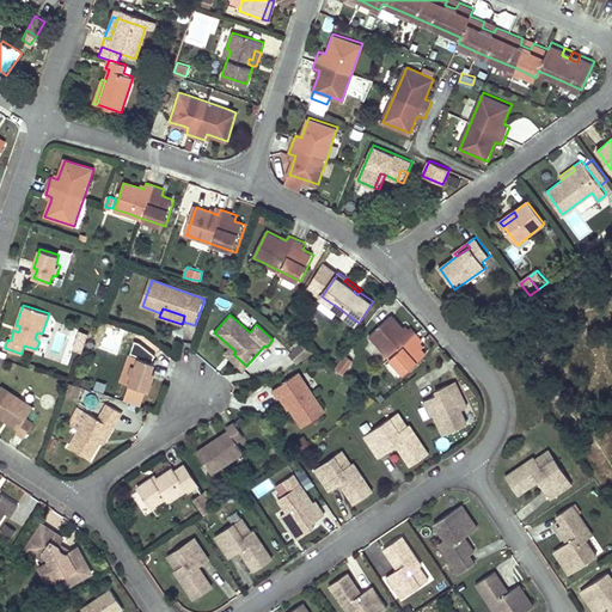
[(373,334),(379,341),(392,357),(408,374),(430,355),(424,349),(421,346),(424,343),(426,342),(414,329),(414,330),(410,332),(407,329),(395,314),(373,334)]
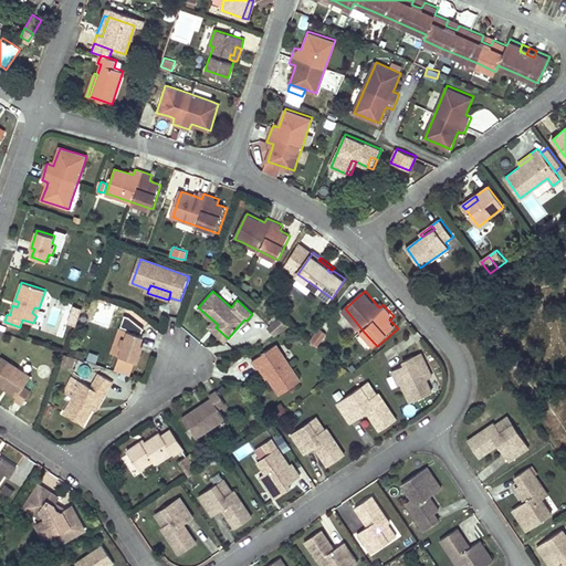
[(280,315),(268,326),(274,333),(280,329),(289,322),(280,315)]
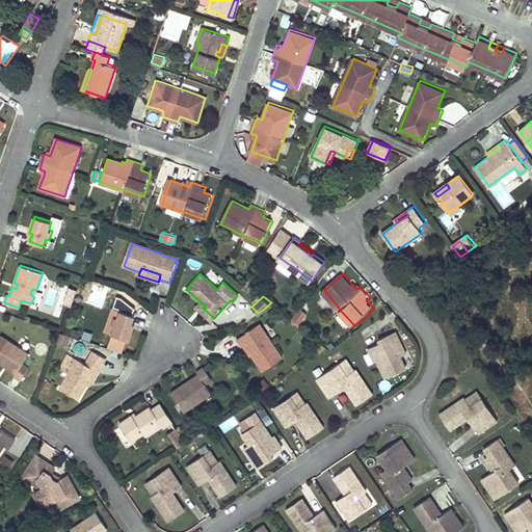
[(202,302),(197,308),(212,320),(214,318),(203,308),(205,306),(202,302)]
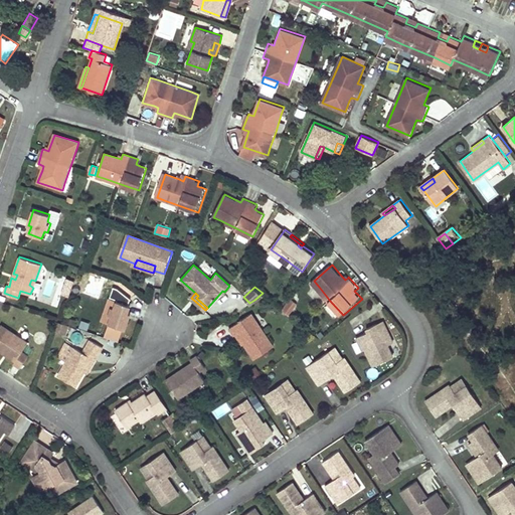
[(291,314),(300,302),(293,297),(284,309),(291,314)]
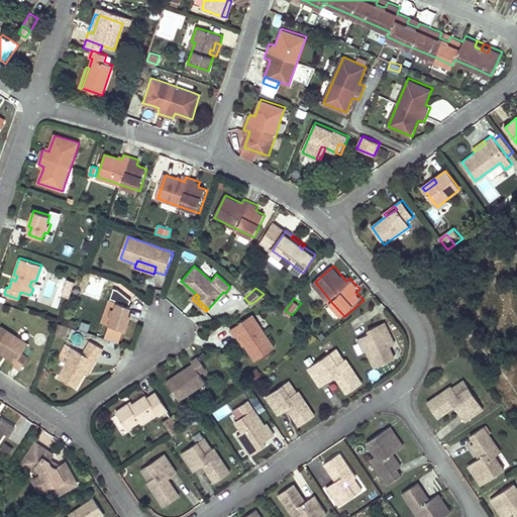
[(111,317),(108,323),(125,329),(130,314),(127,312),(129,305),(116,301),(114,308),(111,307),(108,316),(111,317)]
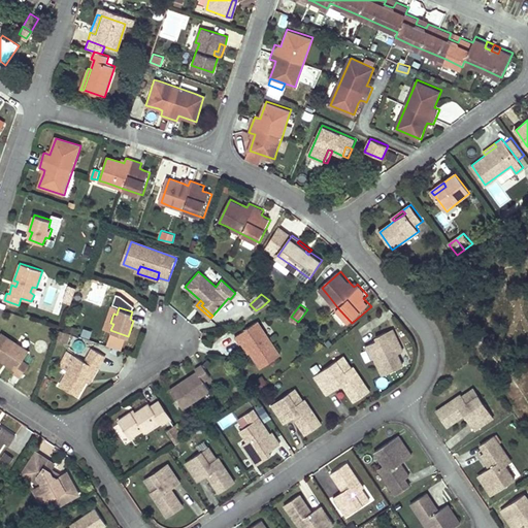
[(258,320),(234,335),(239,342),(242,339),(260,366),(279,353),(258,320)]
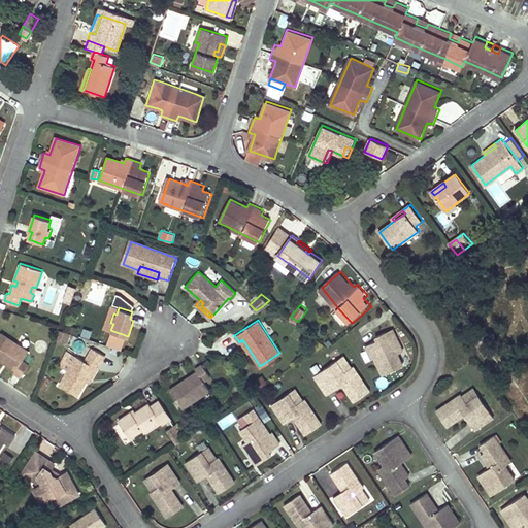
[(62,330),(58,328),(55,336),(68,341),(71,333),(62,330)]
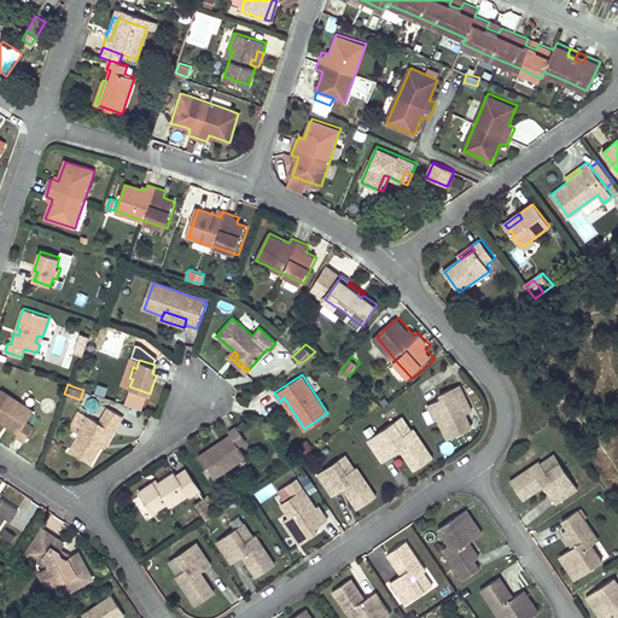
[(456,390),(462,404),(470,401),(464,388),(456,390)]
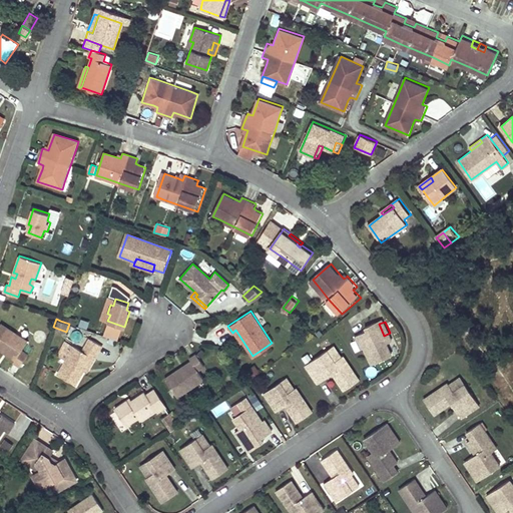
[(0,325),(0,350),(5,353),(7,351),(10,353),(9,356),(15,360),(13,363),(20,367),(28,355),(22,350),(28,341),(22,338),(17,339),(14,337),(16,334),(1,324),(0,325)]
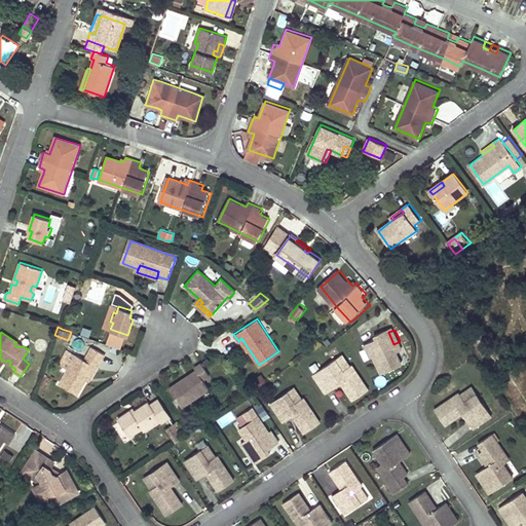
[(400,341),(393,344),(388,332),(377,337),(379,341),(367,346),(373,360),(376,359),(384,375),(404,366),(399,354),(405,352),(400,341)]
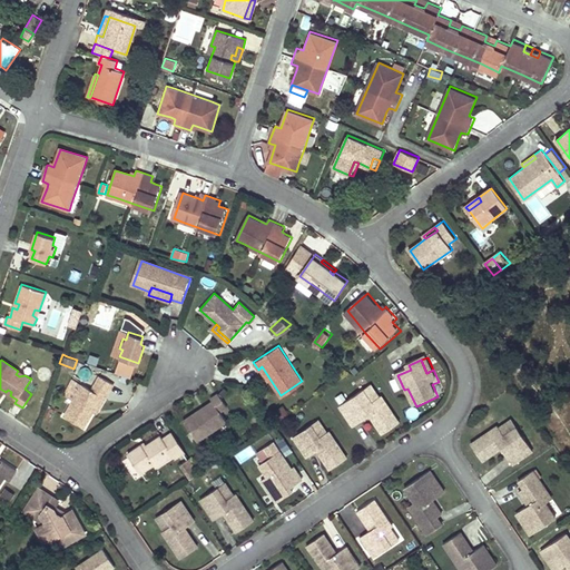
[(64,415),(82,426),(92,411),(101,395),(106,397),(114,384),(100,376),(92,389),(82,383),(72,400),(64,415)]
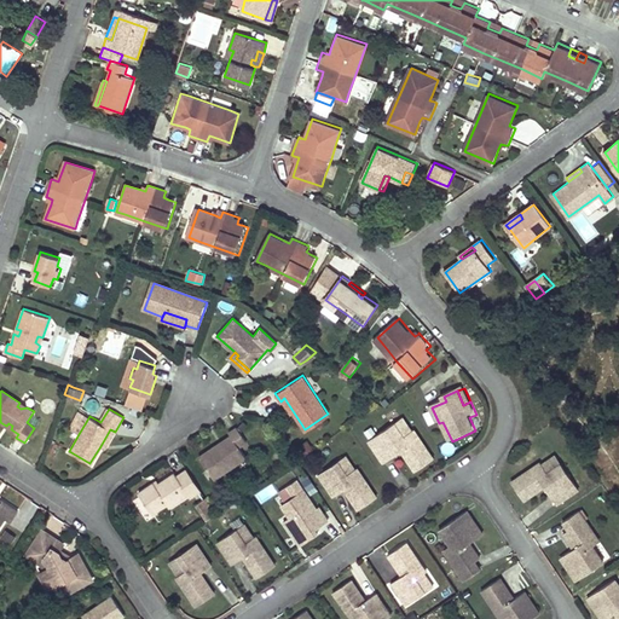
[(79,434),(90,416),(81,411),(70,429),(79,434)]
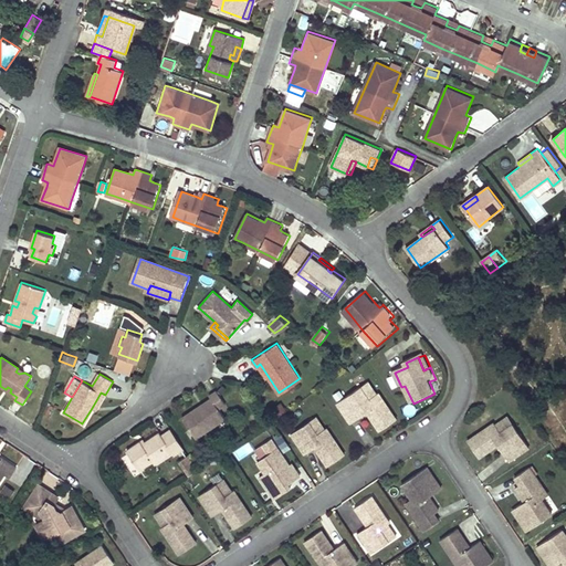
[(396,418),(377,391),(375,392),(366,379),(336,400),(350,421),(364,411),(366,409),(368,413),(367,415),(377,430),(396,418)]
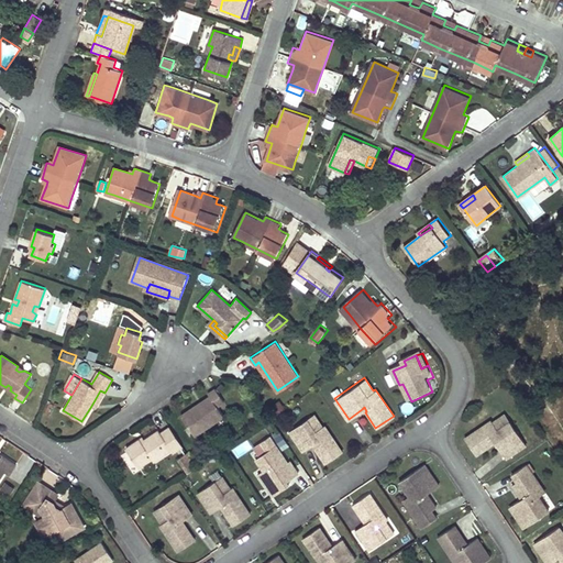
[(195,435),(211,424),(209,421),(212,418),(218,420),(223,416),(217,406),(223,401),(213,387),(207,392),(209,395),(201,399),(203,404),(199,407),(196,403),(180,414),(195,435)]
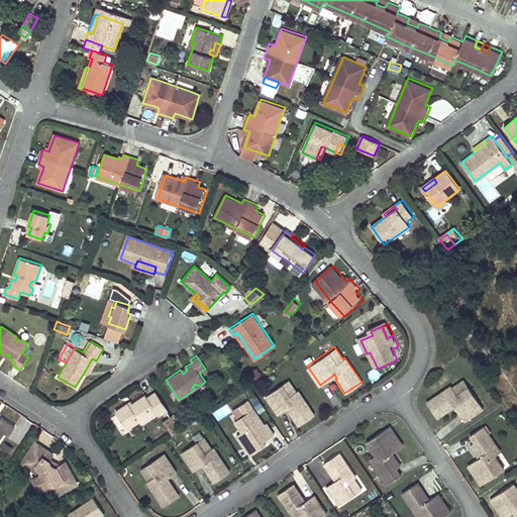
[(209,367),(219,360),(216,355),(206,360),(209,367)]
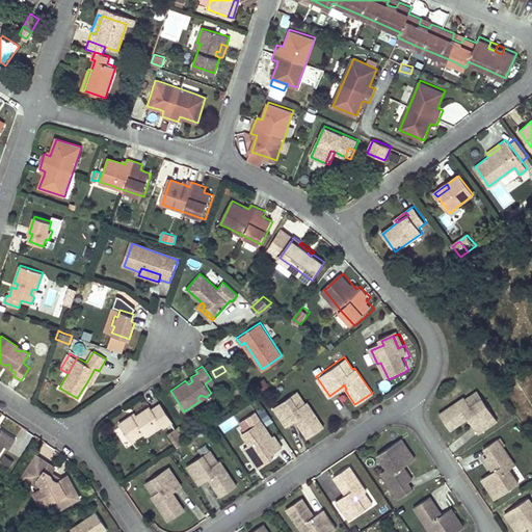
[(0,377),(0,378),(7,382),(14,372),(5,368),(0,377)]
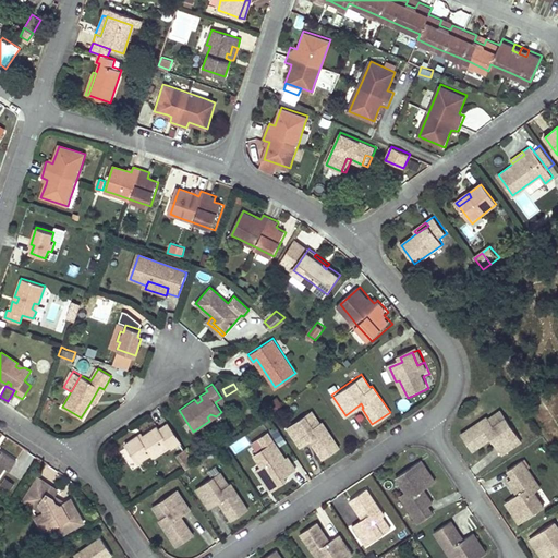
[(94,404),(104,389),(99,387),(91,402),(94,404)]
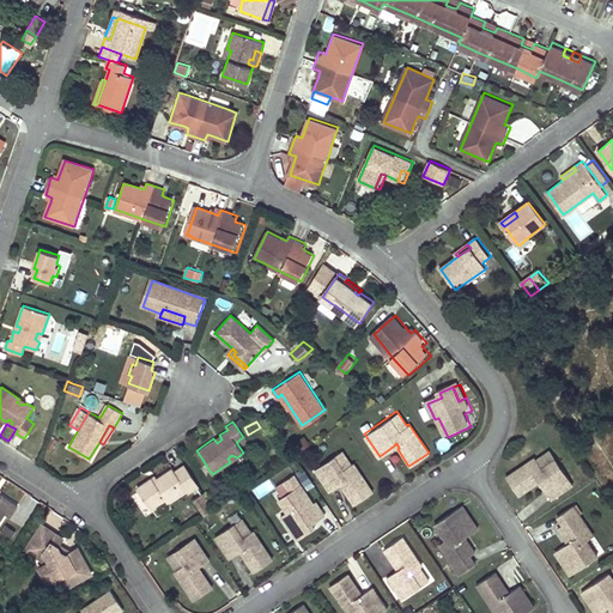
[(445,436),(437,443),(443,451),(453,445),(445,436)]
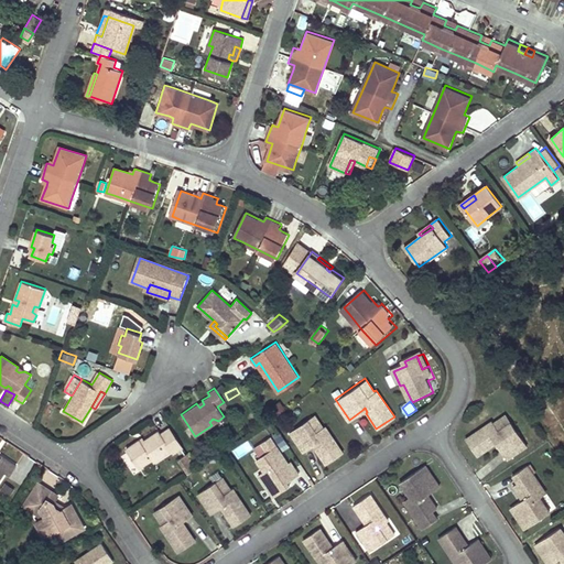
[(306,418),(315,431),(322,426),(313,413),(306,418)]
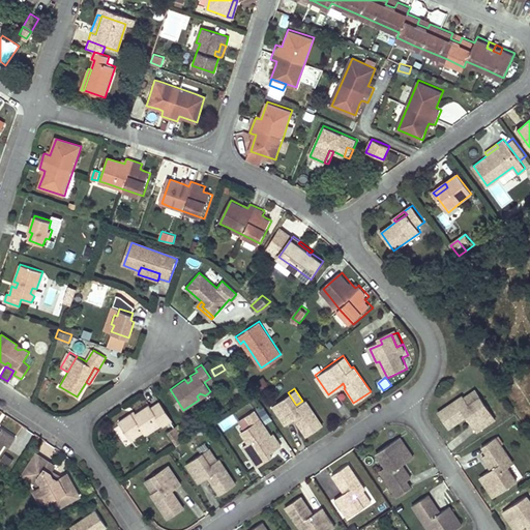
[(474,388),(463,395),(468,402),(478,394),(474,388)]
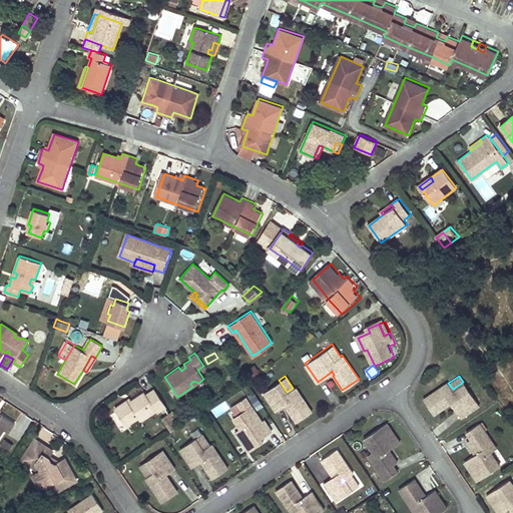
[(293,388),(287,392),(279,380),(263,391),(276,410),(287,402),(289,406),(288,407),(297,420),(312,411),(295,386),(293,388)]
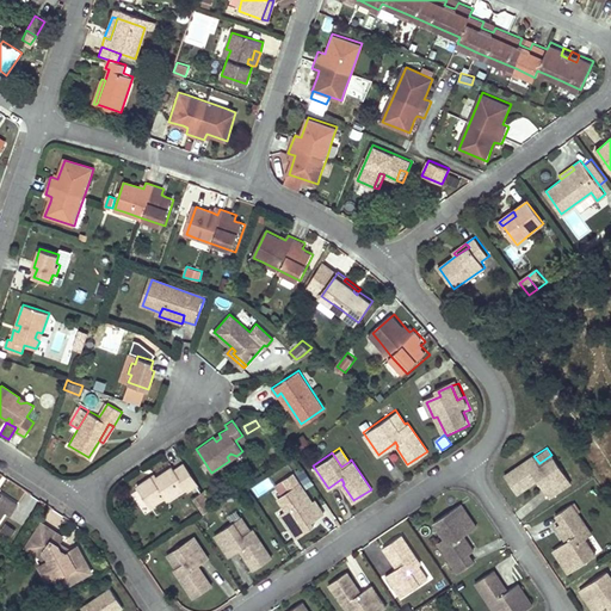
[(539,463),(534,456),(531,452),(503,473),(514,491),(535,477),(548,494),(569,480),(551,455),(539,463)]
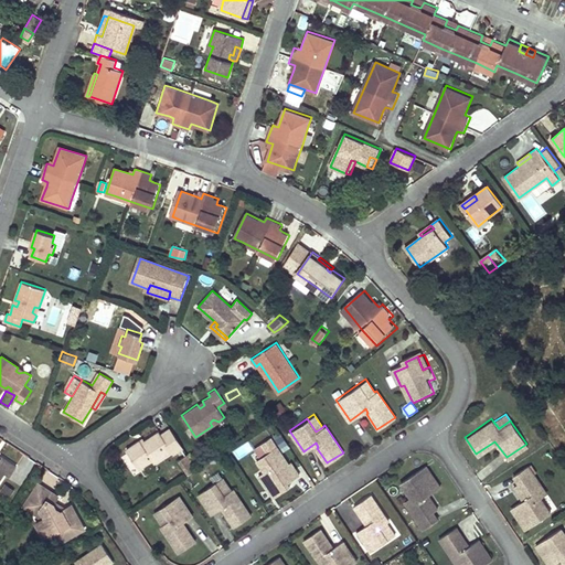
[(127,449),(138,466),(150,458),(152,460),(170,448),(172,451),(182,445),(169,426),(160,433),(159,429),(145,439),(141,441),(139,438),(126,448),(127,449)]
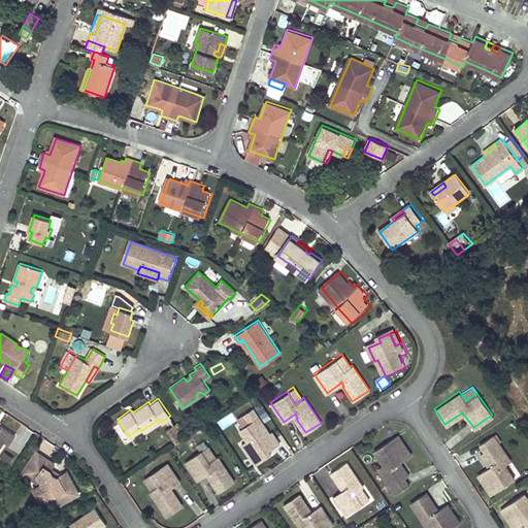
[(267,413),(263,405),(258,409),(262,416),(267,413)]
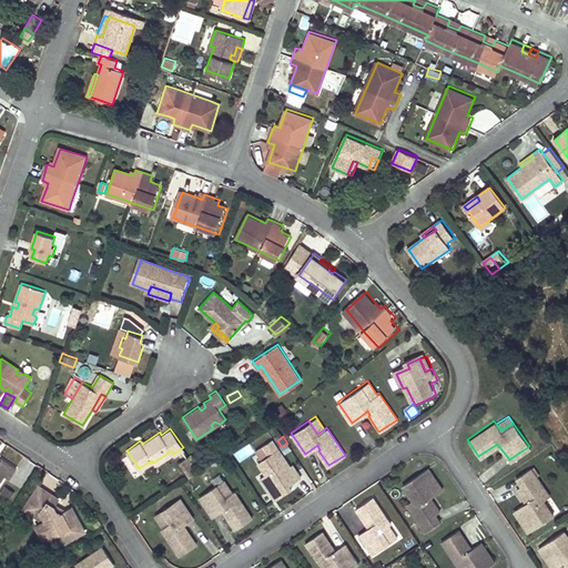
[(264,469),(264,468),(266,472),(260,476),(266,486),(272,482),(281,494),(291,487),(288,483),(301,476),(292,463),(290,464),(277,446),(277,447),(272,437),(263,443),(270,453),(257,460),(264,469)]
